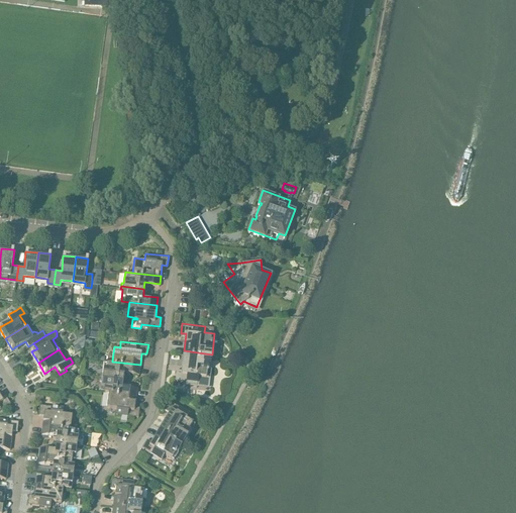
[(212,354),(184,350),(182,369),(177,368),(176,377),(198,380),(199,374),(209,376),(212,354)]
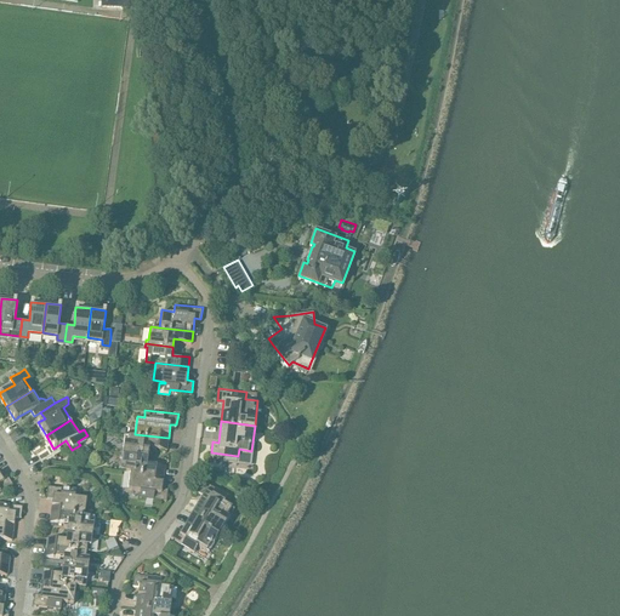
[(120,450),(148,454),(149,445),(168,448),(169,438),(135,434),(135,433),(126,432),(124,446),(121,446),(120,450)]
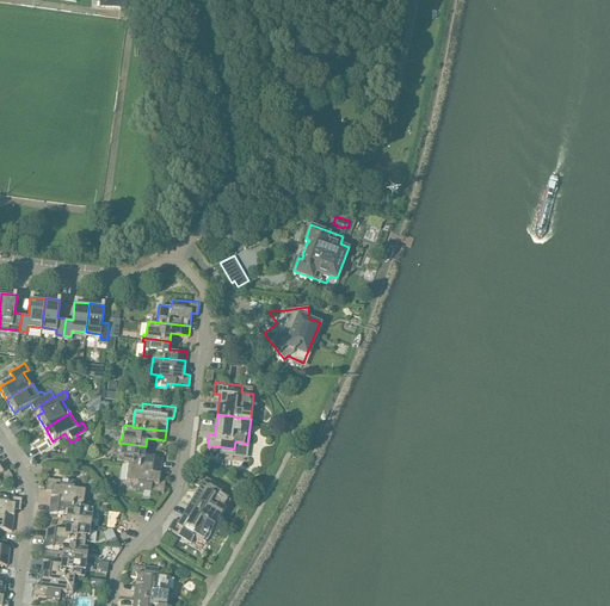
[(146,446),(118,443),(118,446),(121,446),(119,461),(129,462),(129,461),(161,465),(162,456),(145,453),(146,446)]
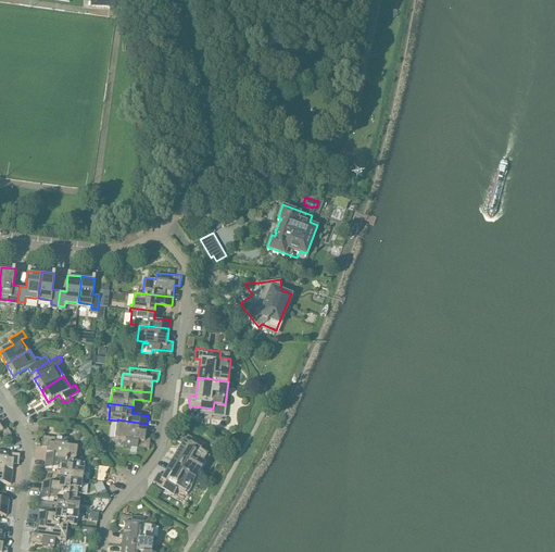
[(117,419),(117,421),(115,436),(126,437),(125,443),(150,447),(151,437),(146,436),(147,424),(117,419)]
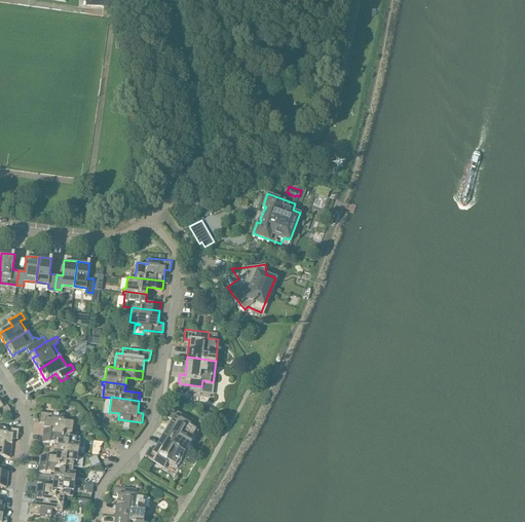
[(0,415),(11,408),(6,400),(2,403),(0,400),(0,415)]
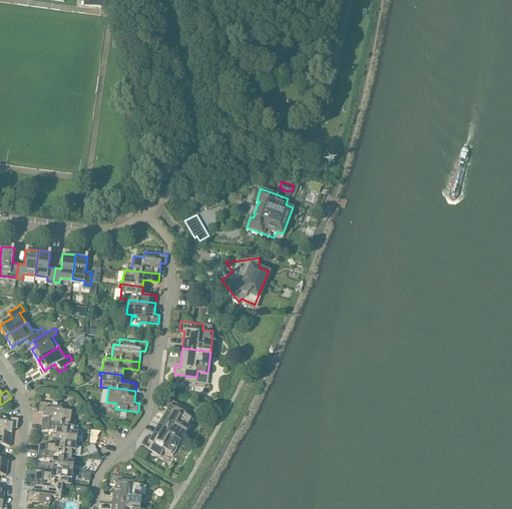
[(159,422),(165,425),(183,436),(193,418),(185,413),(188,408),(168,396),(164,404),(168,407),(159,422)]
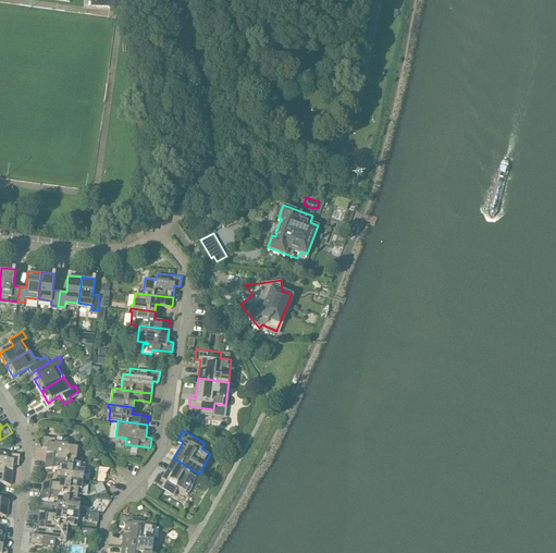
[(76,461),(78,445),(68,443),(69,438),(44,434),(42,444),(48,445),(47,457),(76,461)]
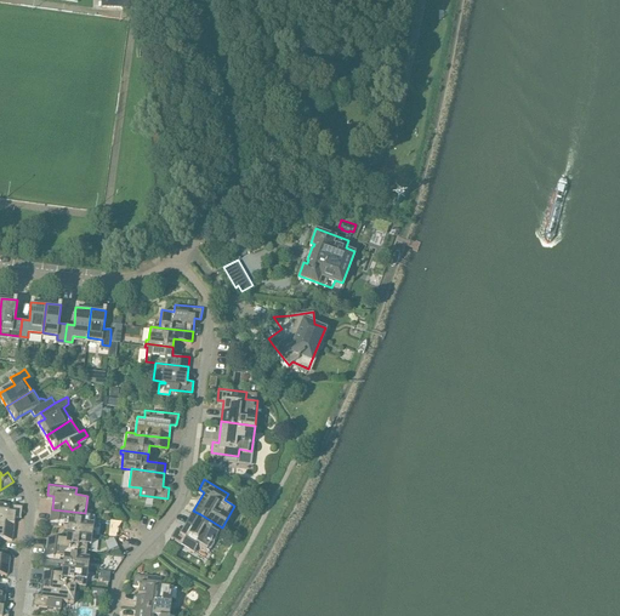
[(0,526),(13,528),(16,514),(22,515),(23,503),(0,501),(0,526)]
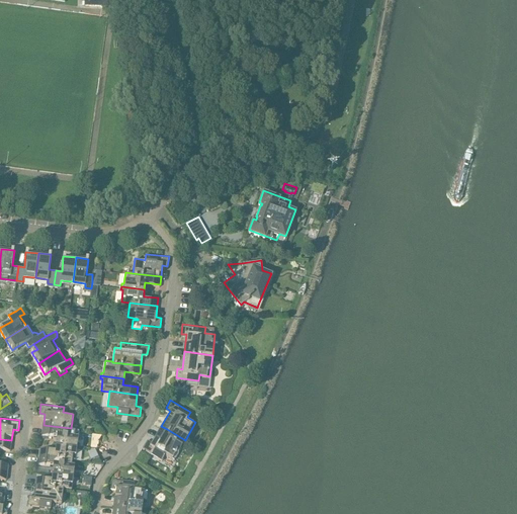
[(57,441),(80,444),(80,441),(78,441),(79,429),(71,428),(44,425),(42,433),(57,434),(57,441)]
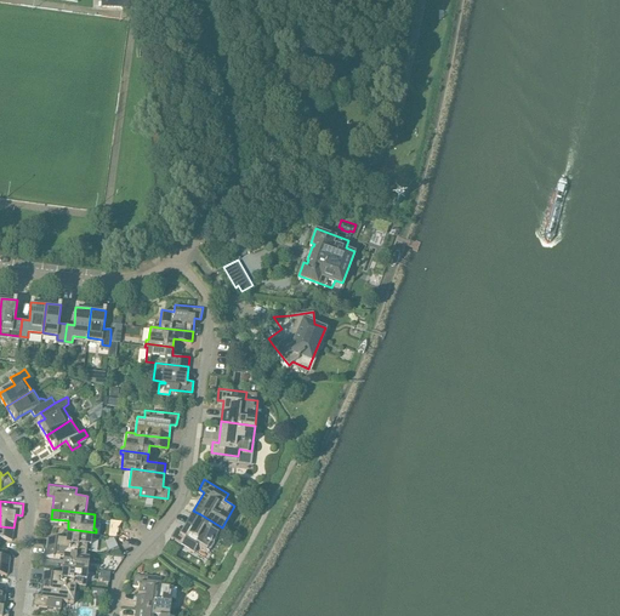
[(222,528),(200,514),(193,511),(182,529),(177,525),(171,535),(194,549),(198,543),(209,549),(222,528)]
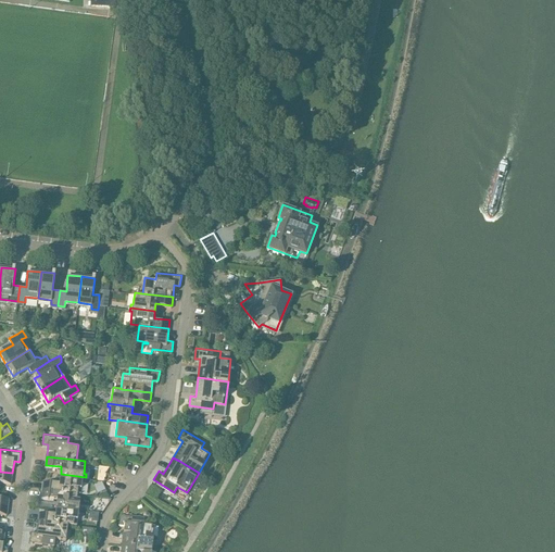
[(0,479),(11,481),(12,473),(0,472),(0,479)]
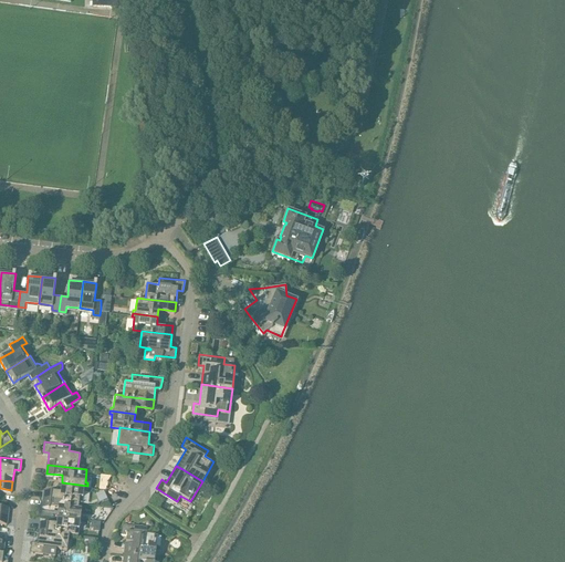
[(87,486),(62,482),(61,490),(44,488),(43,497),(82,501),(84,489),(86,489),(87,486)]
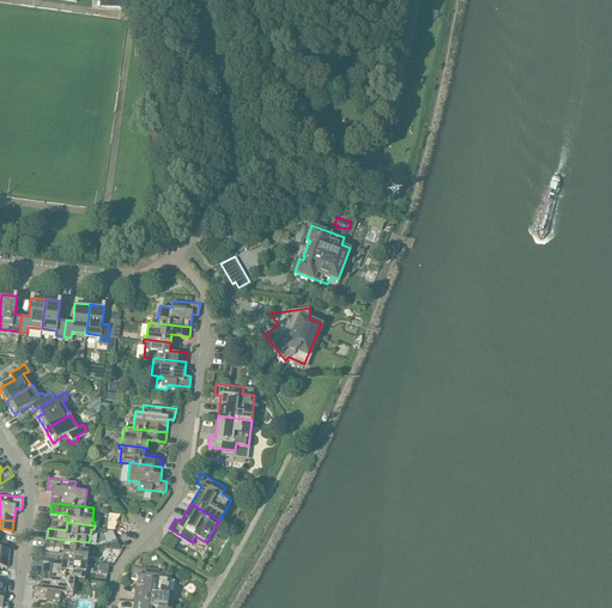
[(162,541),(168,545),(171,539),(165,535),(162,540),(162,541)]
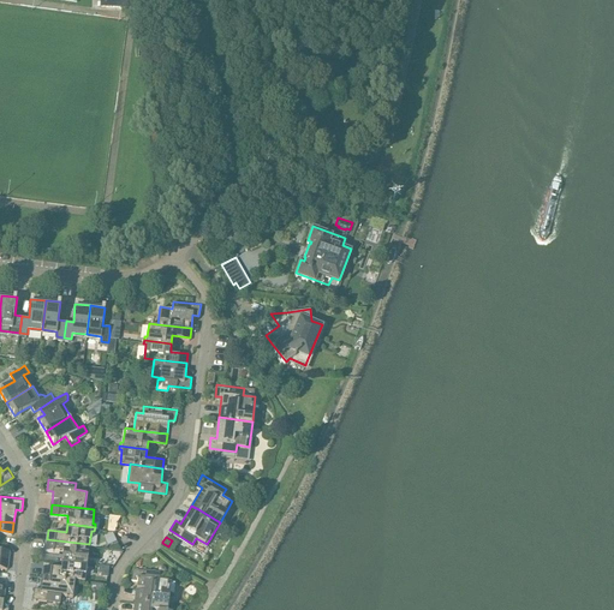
[(63,558),(90,562),(90,558),(88,557),(89,544),(47,539),(46,548),(64,550),(63,558)]
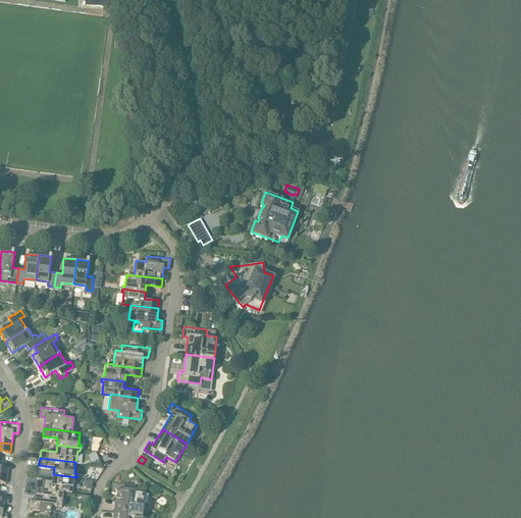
[(0,472),(8,473),(9,466),(0,464),(0,472)]
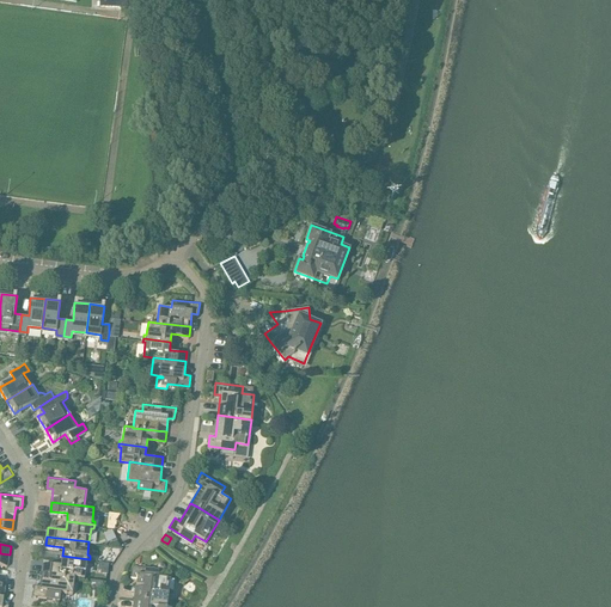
[(90,559),(62,556),(61,563),(43,562),(42,570),(75,575),(85,576),(86,562),(90,563),(90,559)]
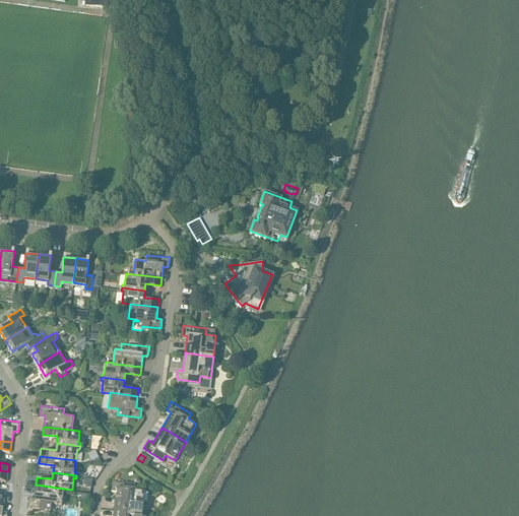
[(113,479),(112,490),(117,490),(115,507),(142,511),(144,499),(147,499),(148,490),(135,489),(136,482),(113,479)]
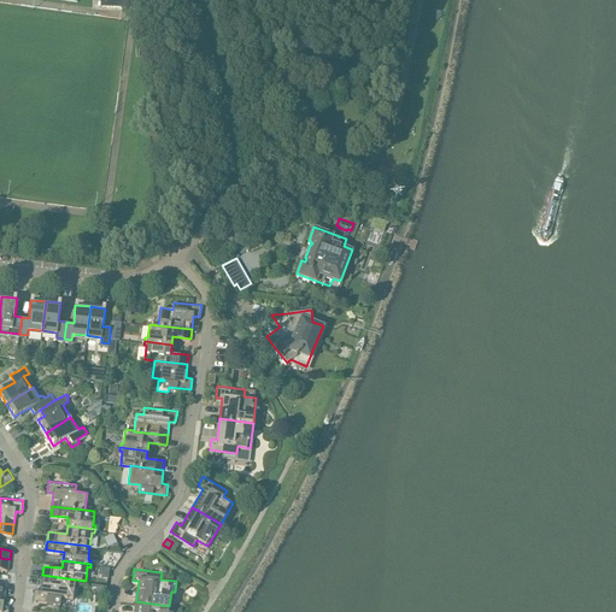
[(76,580),(42,575),(41,588),(35,588),(34,599),(60,602),(62,595),(74,596),(76,580)]
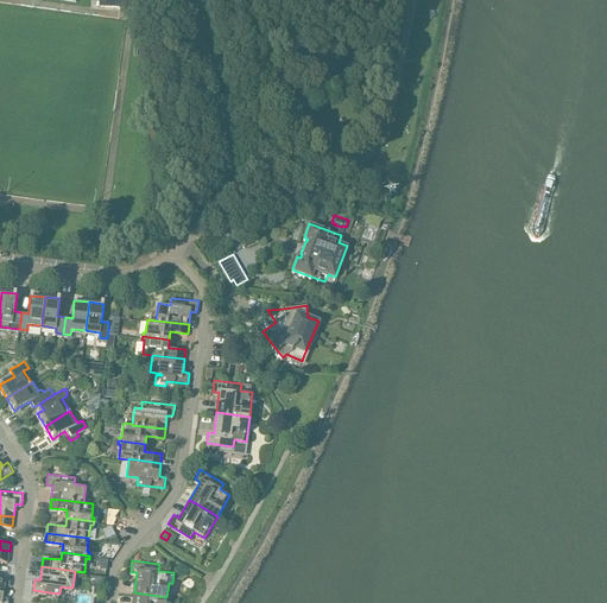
[(165,602),(166,597),(134,592),(132,602),(165,602)]
